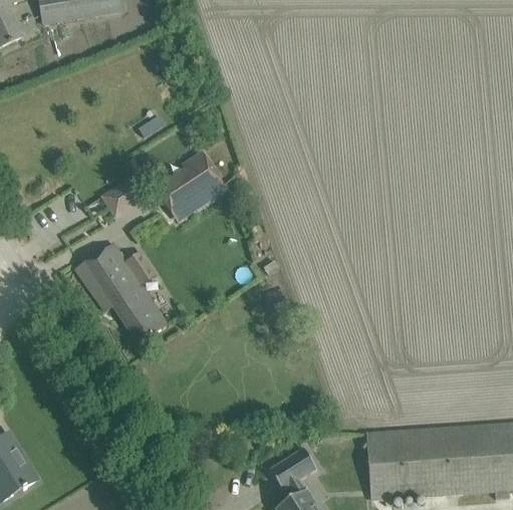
[(7,3),(13,0),(0,0),(0,45),(22,35),(7,3)]
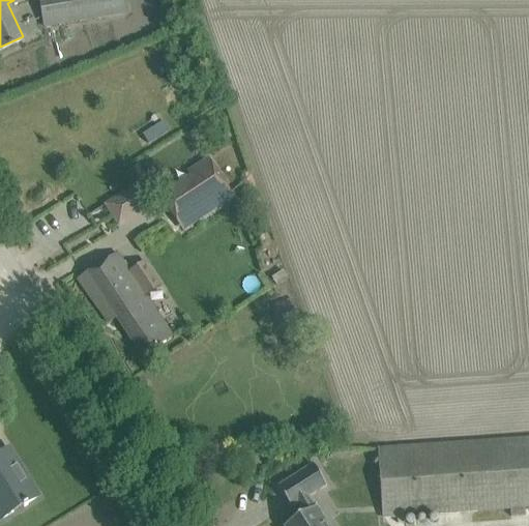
[(125,9),(123,0),(39,0),(42,23),(125,9)]
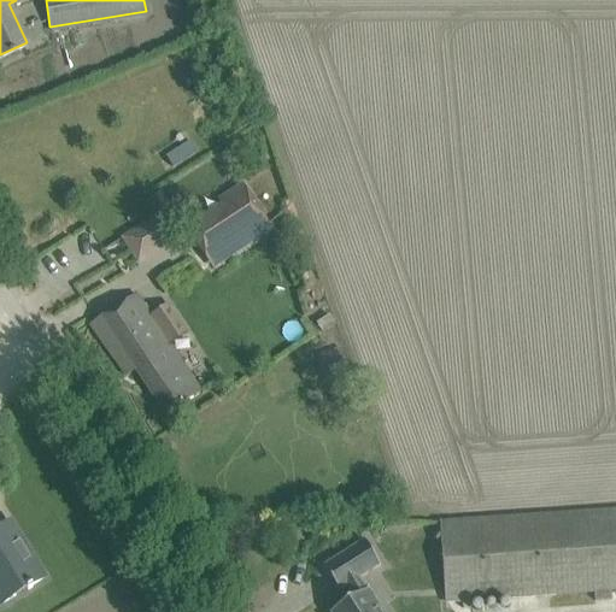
[(200,247),(207,257),(267,218),(241,181),(217,195),(221,201),(187,224),(200,247)]
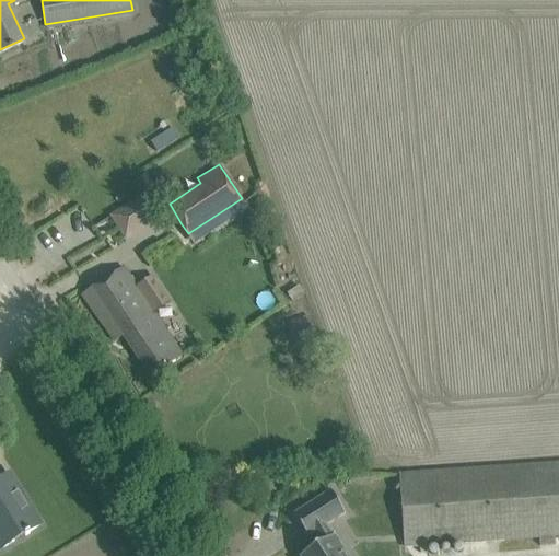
[(108,212),(124,238),(135,231),(118,206),(108,212)]
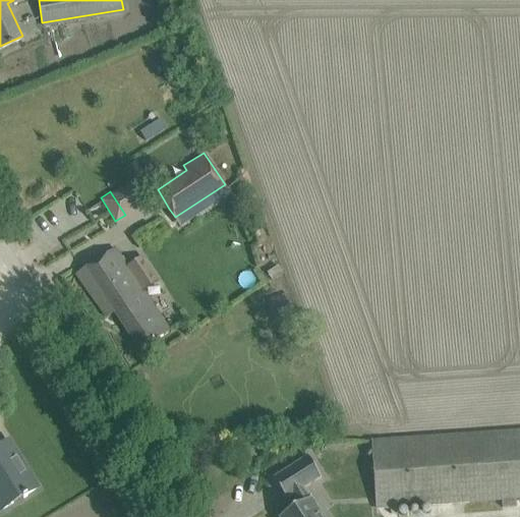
[(75,272),(105,314),(113,309),(139,348),(169,328),(114,245),(92,260),(75,272)]
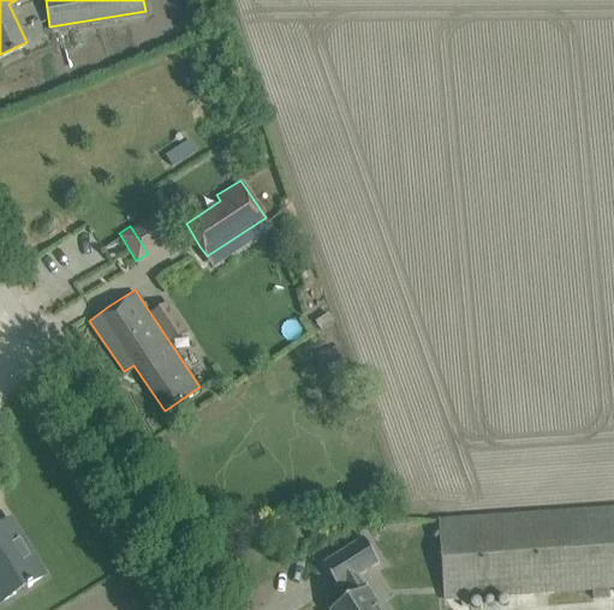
[(609,594),(608,584),(613,582),(613,506),(439,518),(443,594),(591,585),(592,596),(609,594)]
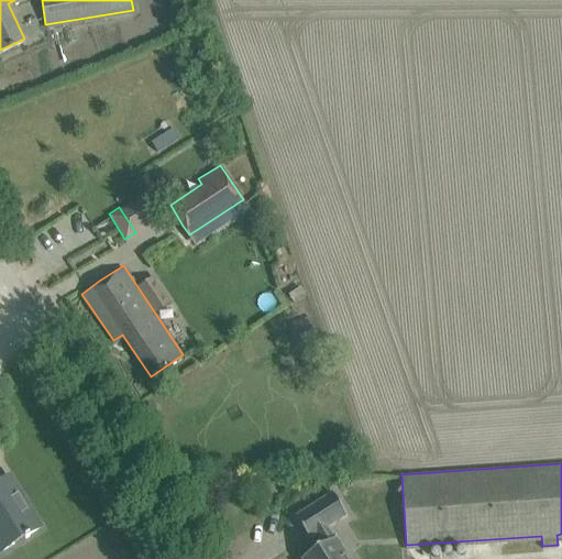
[(0,548),(24,534),(24,535),(29,533),(28,532),(40,524),(39,523),(34,526),(17,495),(21,493),(9,474),(0,479),(0,548)]
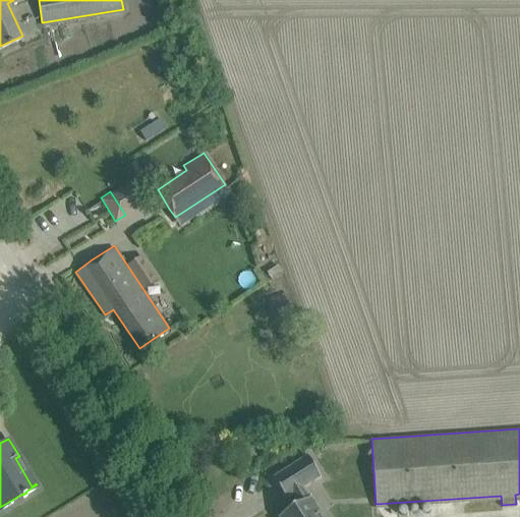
[(302,485),(321,473),(307,453),(273,475),(285,496),(292,492),(298,502),(278,515),(279,516),(325,516),(310,494),(308,496),(302,485)]
